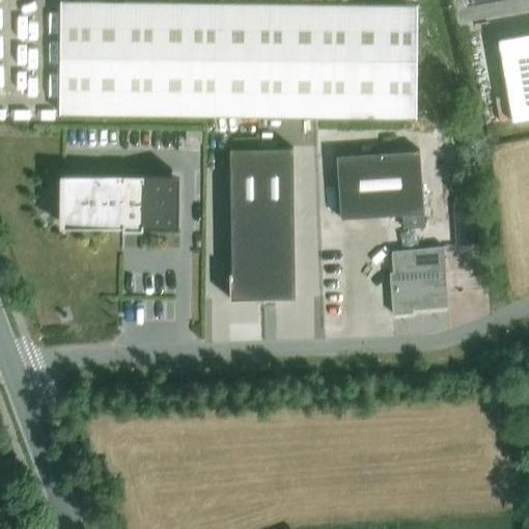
[(417,119),(418,7),(62,3),(61,115),(417,119)]
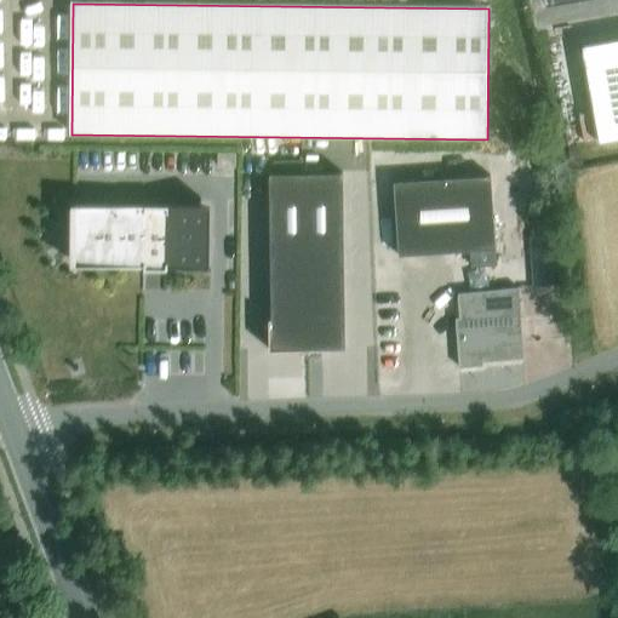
[(617,40),(589,47),(606,143),(617,141),(617,40)]
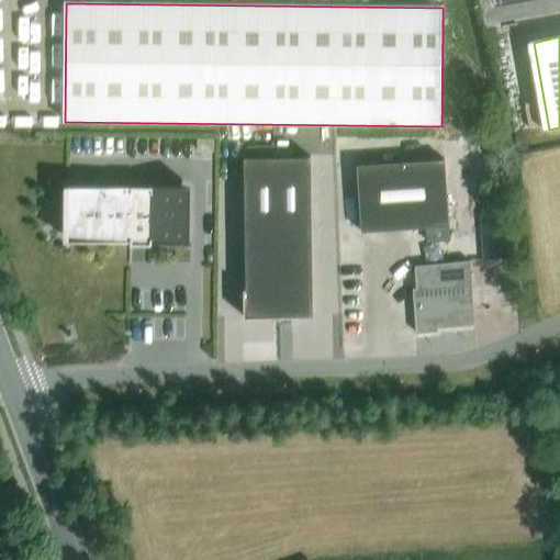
[(306,157),(273,158),(275,185),(308,183),(306,157)]
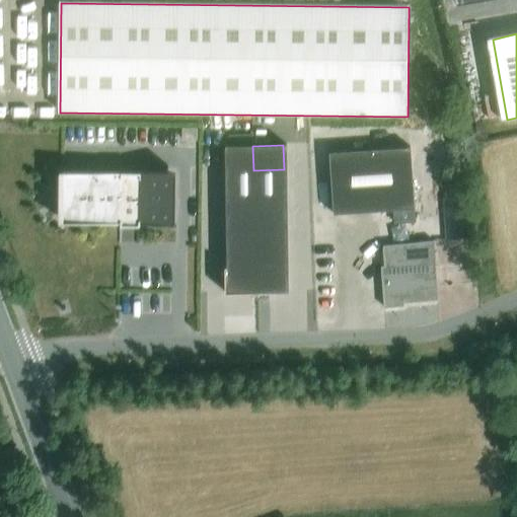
[(252,146),(222,147),(223,171),(253,170),(252,146)]
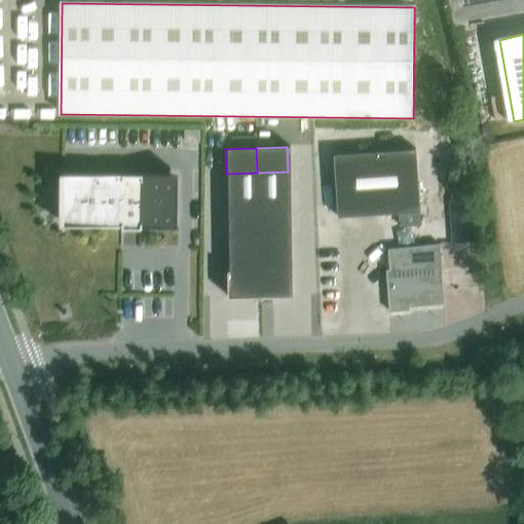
[(417,151),(334,156),(338,219),(421,214),(417,151)]
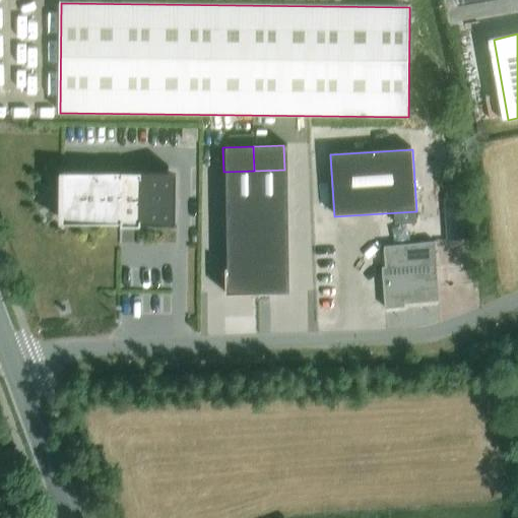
[(284,170),(254,171),(255,195),(285,194),(284,170)]
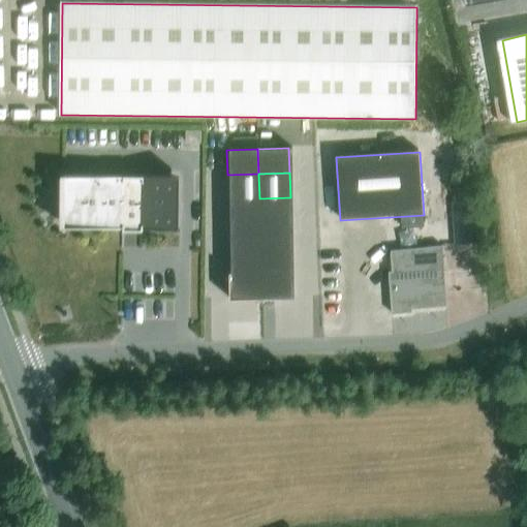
[(258,174),(227,175),(228,199),(259,198),(258,174)]
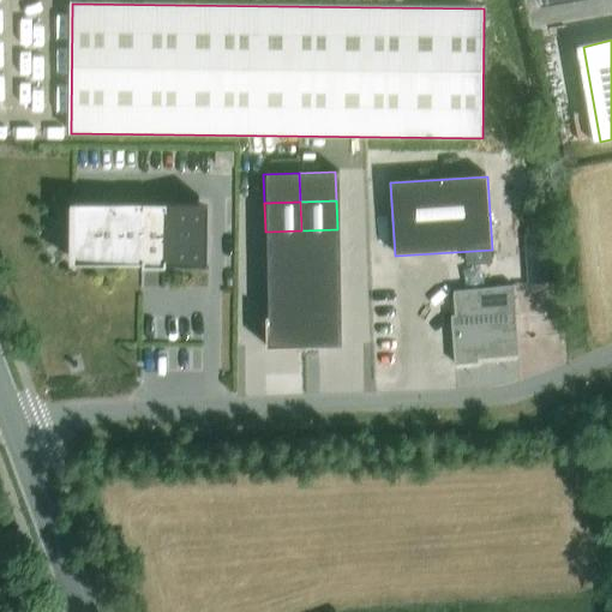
[(207,210),(187,209),(187,205),(97,205),(97,209),(79,208),(78,261),(143,262),(143,268),(166,268),(166,261),(205,261),(207,210)]
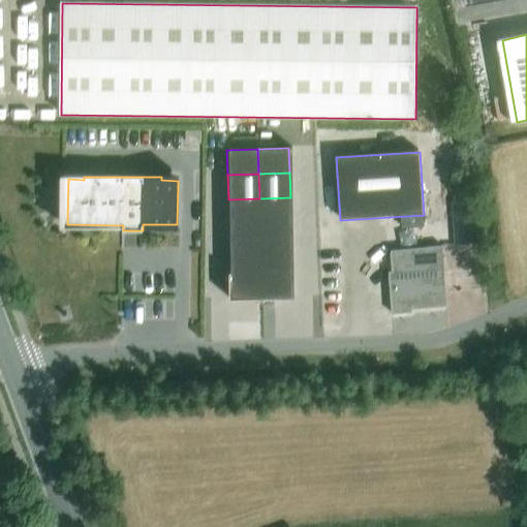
[(290,197),(259,198),(260,223),(291,222),(290,197)]
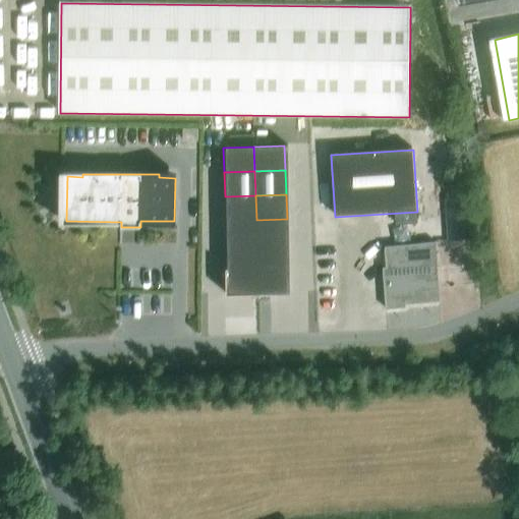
[(255,195),(225,196),(225,221),(256,220),(255,195)]
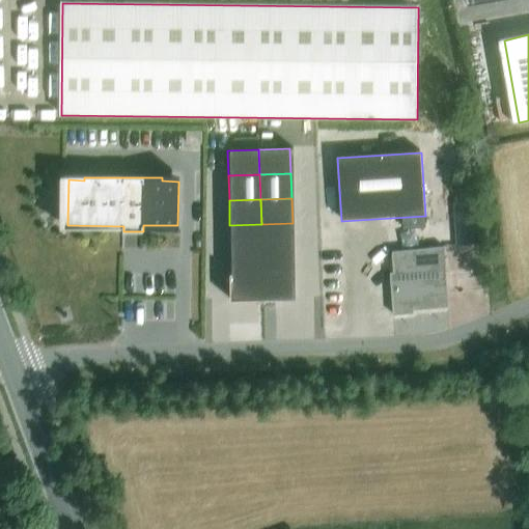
[(476,204),(454,205),(457,248),(479,246),(476,204)]
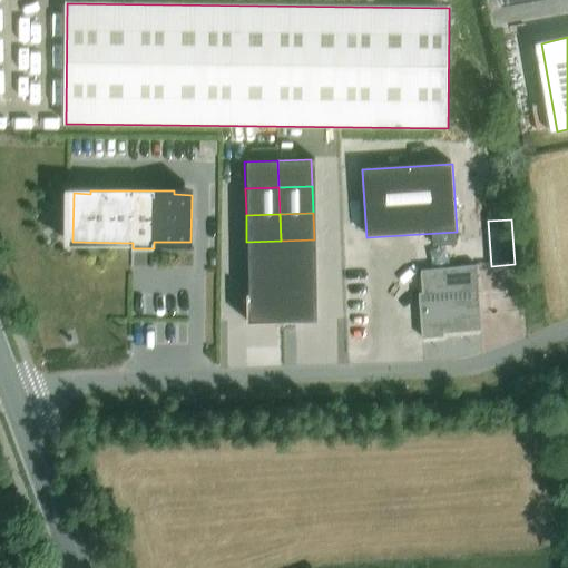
[(314,240),(281,241),(282,267),(315,266),(314,240)]
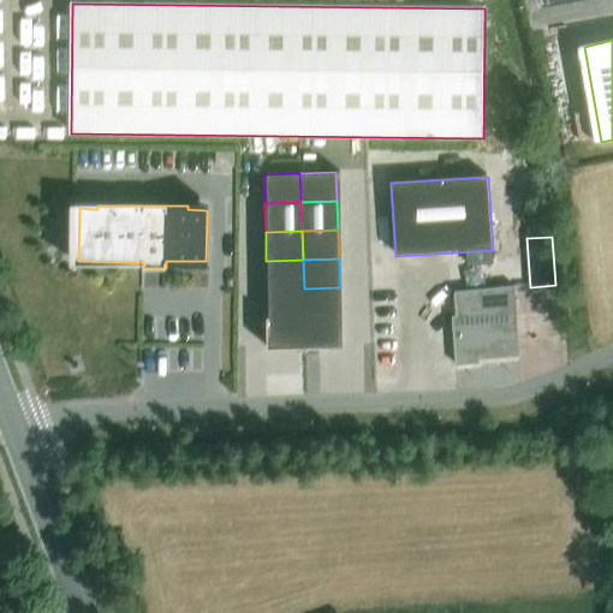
[(303,260),(266,261),(267,290),(304,289),(303,260)]
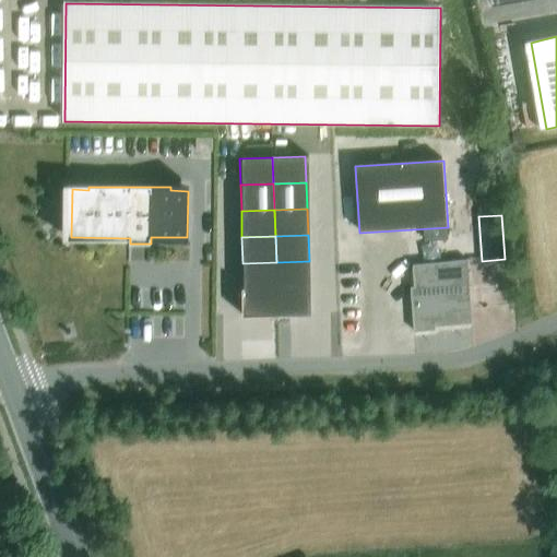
[(276,262),(277,288),(277,315),(311,313),(309,261),(276,262)]
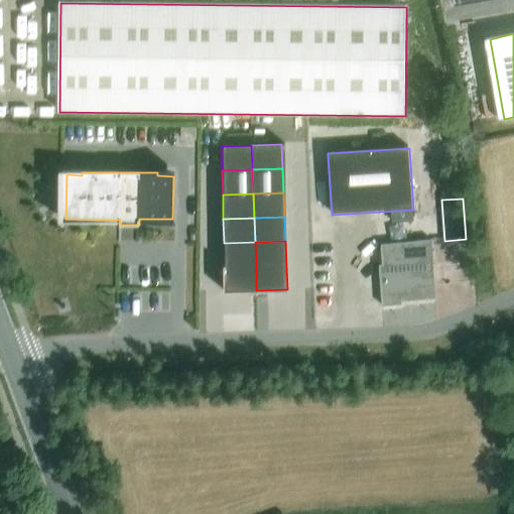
[(436,299),(432,241),(381,245),(383,266),(386,266),(387,274),(384,274),(386,287),(383,287),(385,307),(401,305),(401,302),(436,299)]
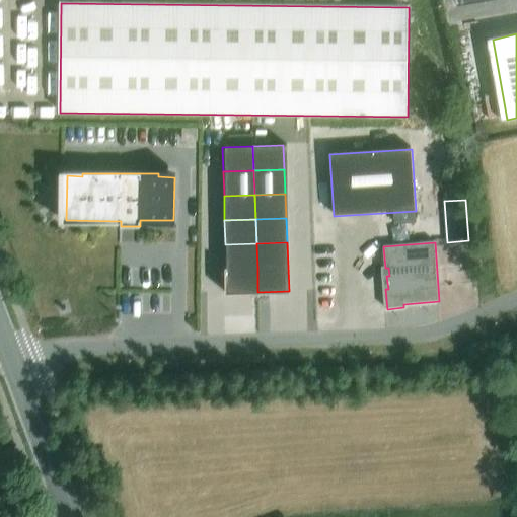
[(256,243),(225,244),(226,268),(226,269),(257,268),(256,243)]
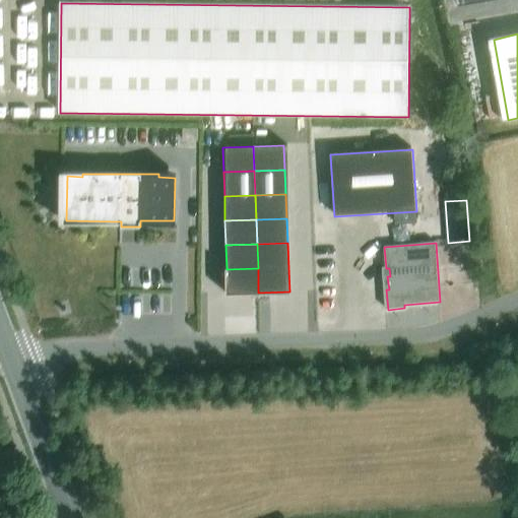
[(227,268),(224,268),(225,295),(258,294),(258,293),(258,268),(227,269),(227,268)]
